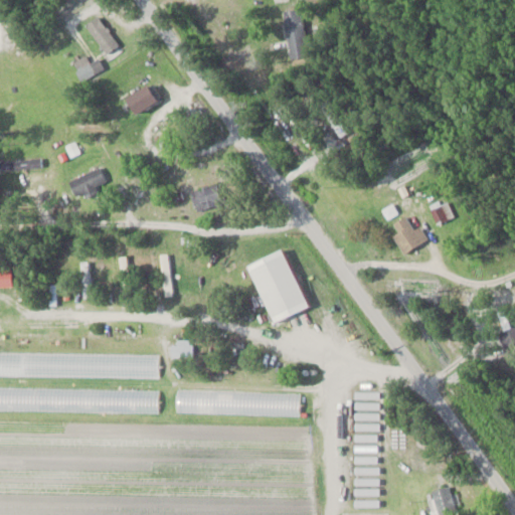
[(292,59),(309,57),(303,9),(285,11),(292,59)]
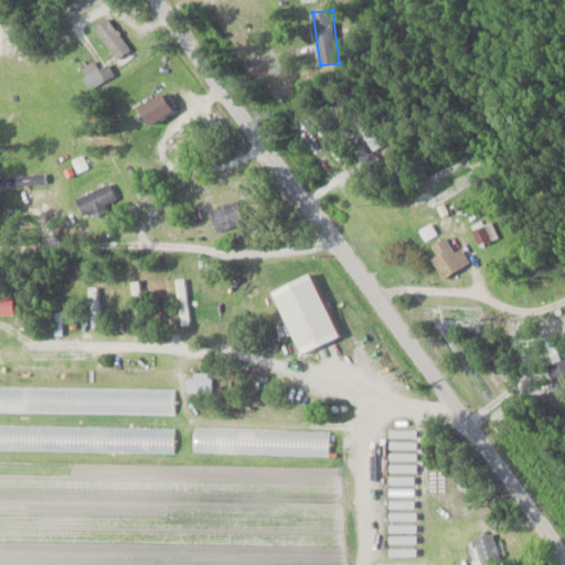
[(131,50),(108,18),(95,28),(118,59),(131,50)]
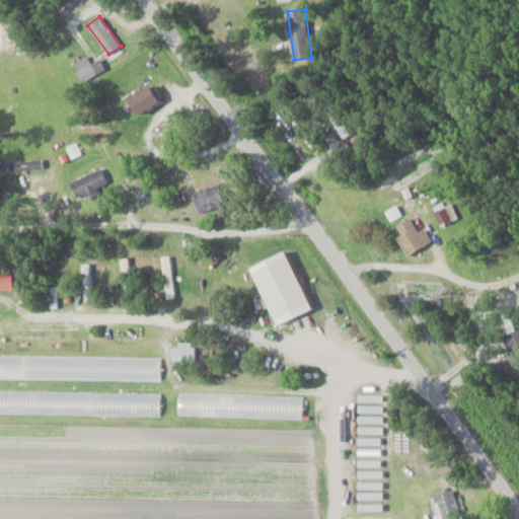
[(84,84),(107,72),(100,59),(77,72),(84,84)]
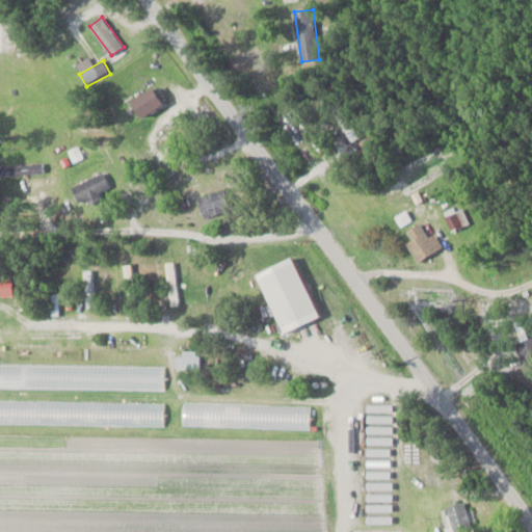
[(133,103),(144,118),(167,101),(156,85),(133,103)]
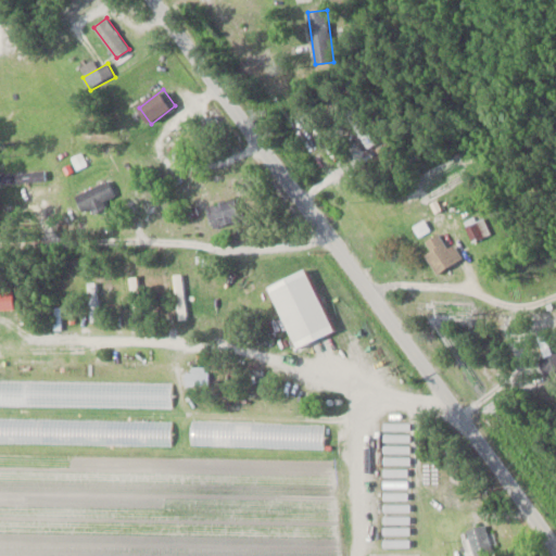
[(376,146),(358,109),(349,113),(366,150),(376,146)]
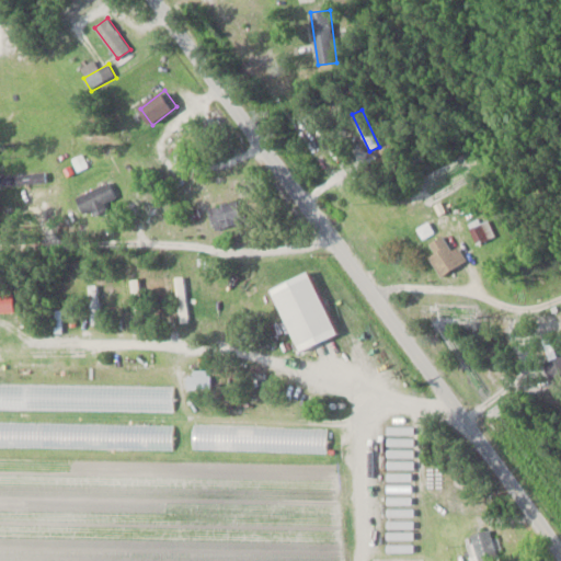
[(0,185),(46,184),(46,174),(0,175),(0,185)]
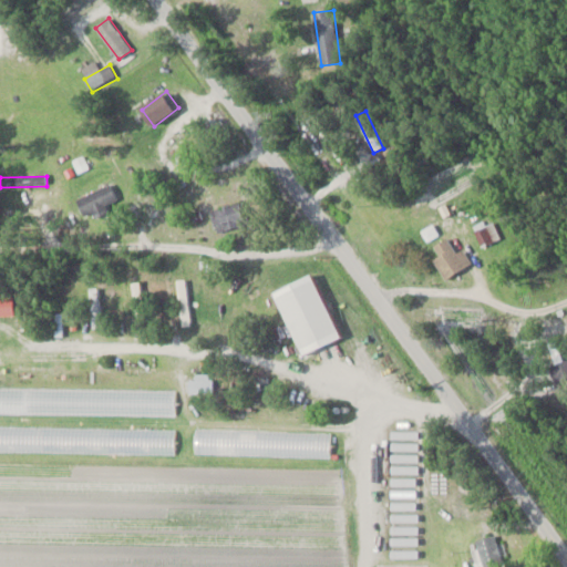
[(110,213),(106,206),(117,200),(110,185),(78,200),(85,216),(93,212),(96,218),(110,213)]
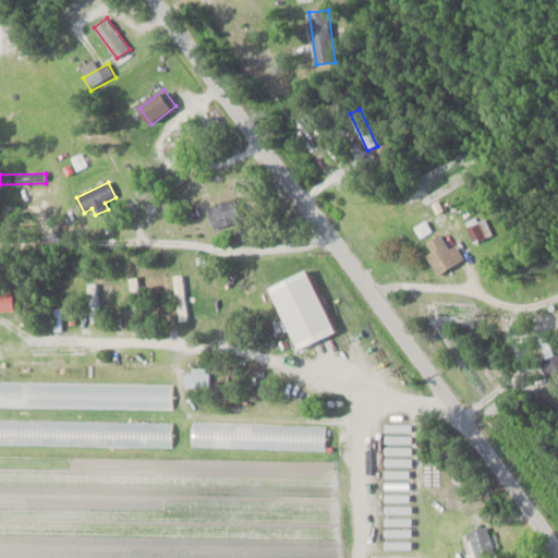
[(215,229),(246,219),(240,197),(208,208),(215,229)]
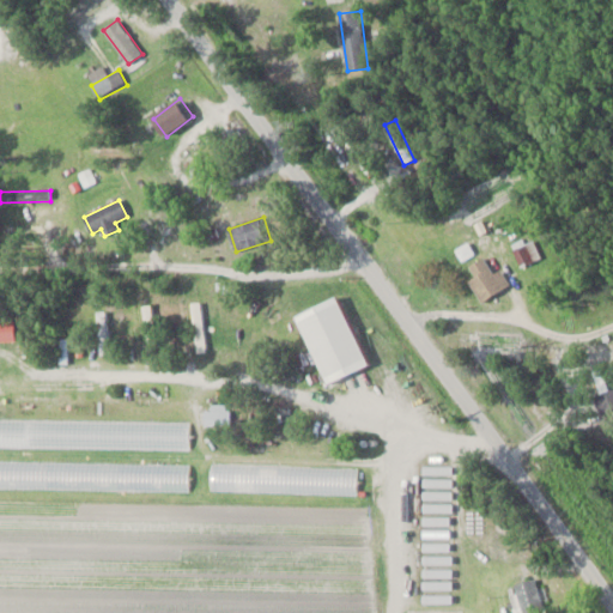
[(540,258),(533,242),(515,249),(521,265),(540,258)]
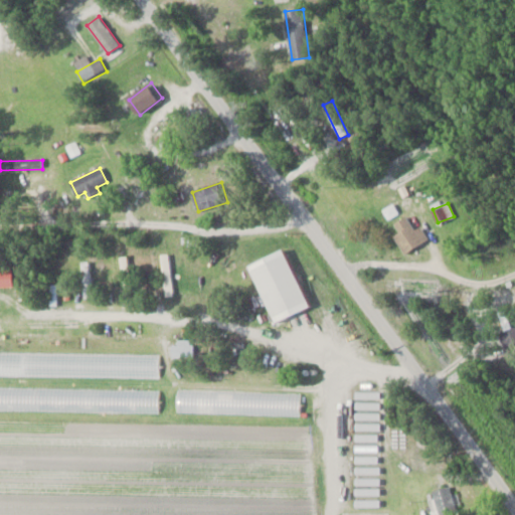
[(395,234),(403,252),(428,240),(422,226),(414,230),(408,216),(394,222),(399,233),(395,234)]
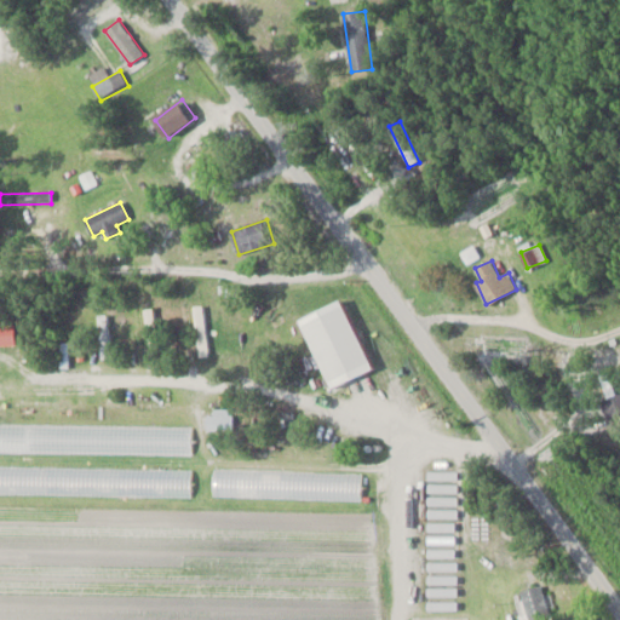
[(374,368),(343,299),(300,319),(332,388),(374,368)]
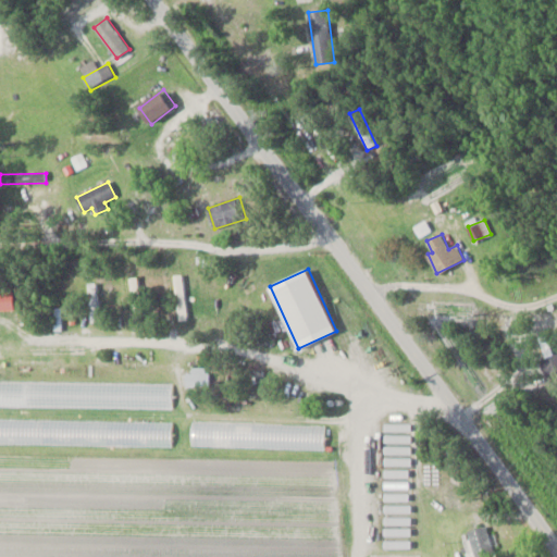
[(189,319),(182,275),(174,276),(182,320),(189,319)]
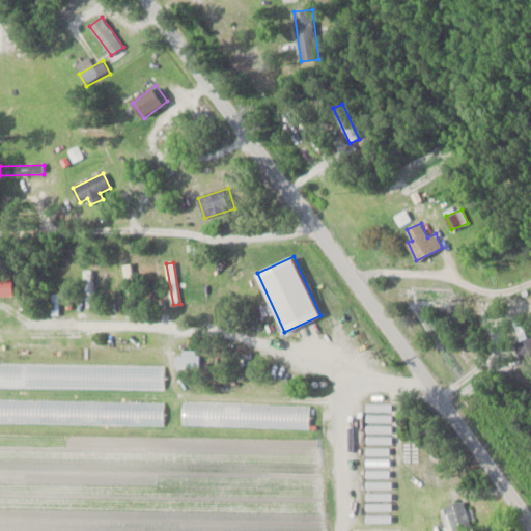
[(522,354),(530,352),(530,338),(519,341),(522,354)]
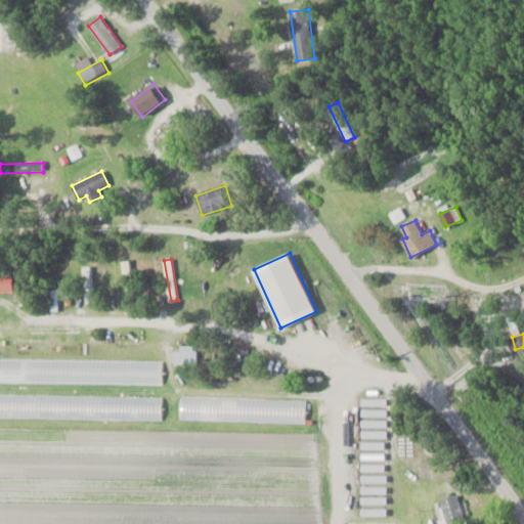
[(175,363),(198,363),(198,346),(175,346),(175,363)]
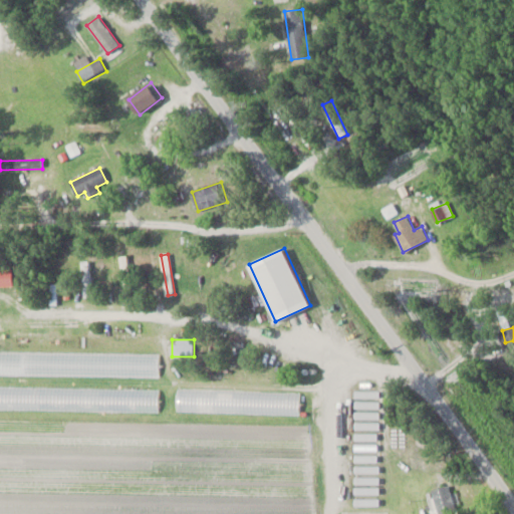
[(160,354),(0,352),(0,374),(159,376),(160,354)]
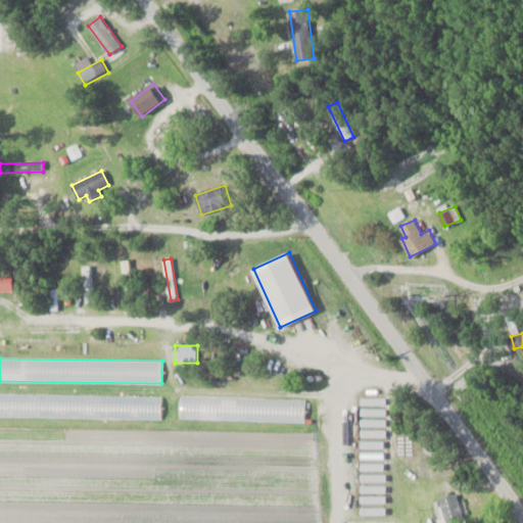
[(0,417),(161,419),(161,396),(0,394),(0,417)]
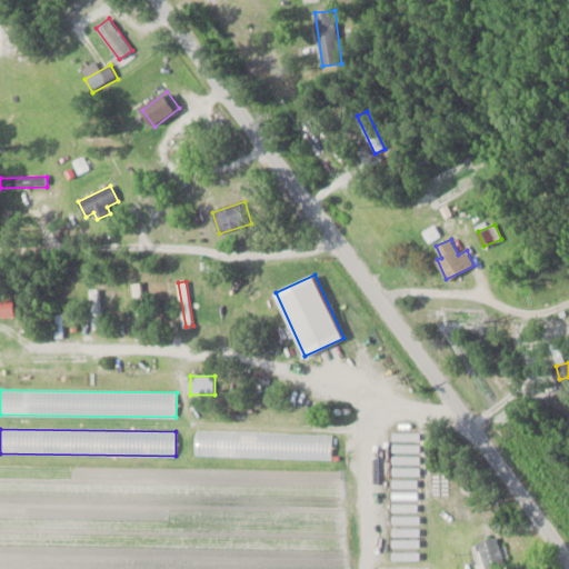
[(196,431),(196,457),(331,459),(332,433),(196,431)]
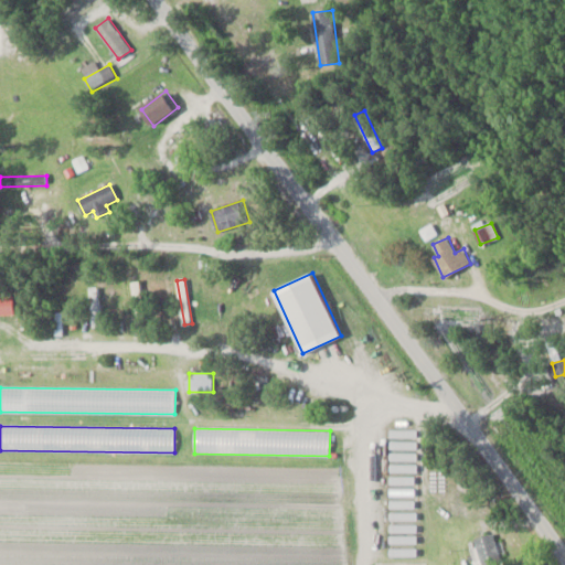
[(376,547),(392,547),(392,510),(376,510),(376,547)]
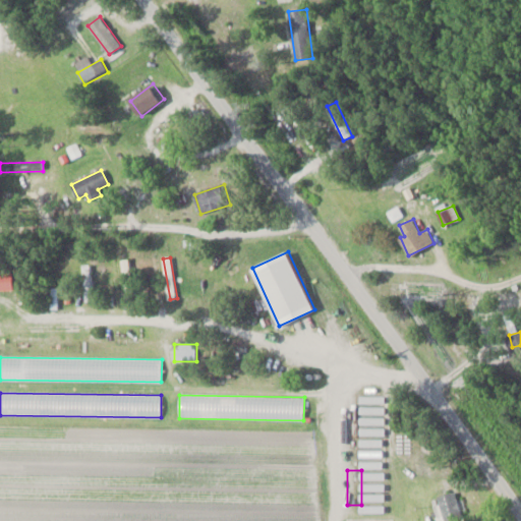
[(457,520),(463,519),(455,491),(437,498),(444,520),(457,520)]
